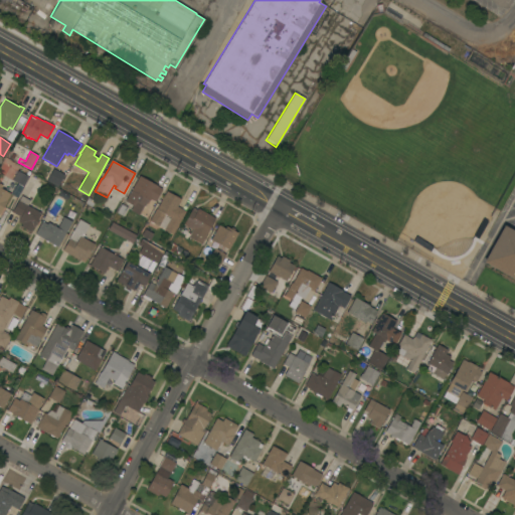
[(53,168),(64,174),(57,187),(46,181),(53,168)]
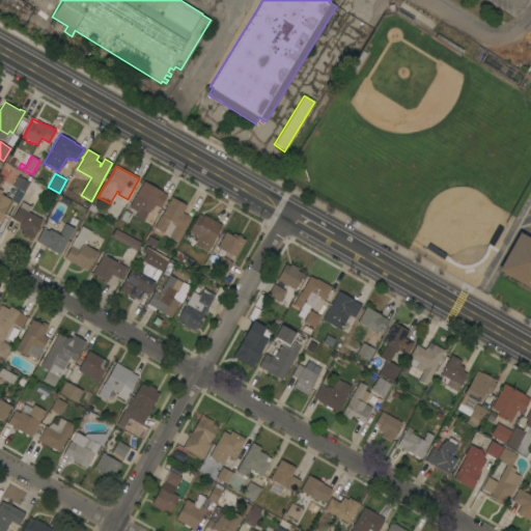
[(18,175),(30,183),(24,192),(12,186),(18,175)]
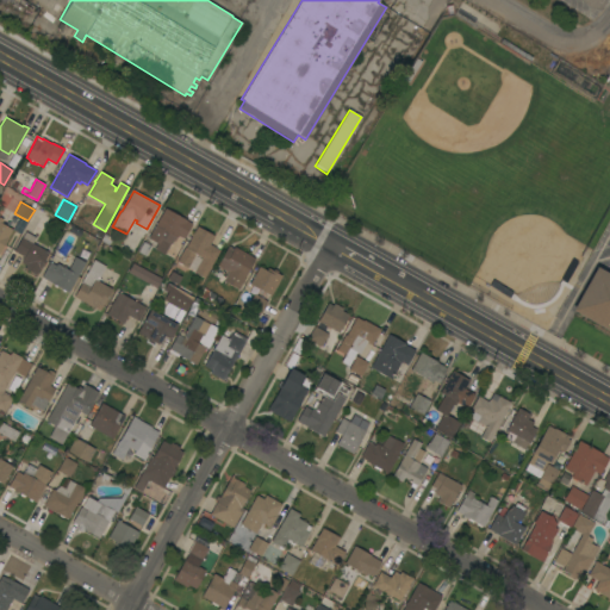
[(184,238),(178,236),(174,242),(172,241),(169,244),(163,255),(154,249),(157,243),(148,238),(155,225),(165,209),(187,221),(186,221),(192,224),(184,238)]
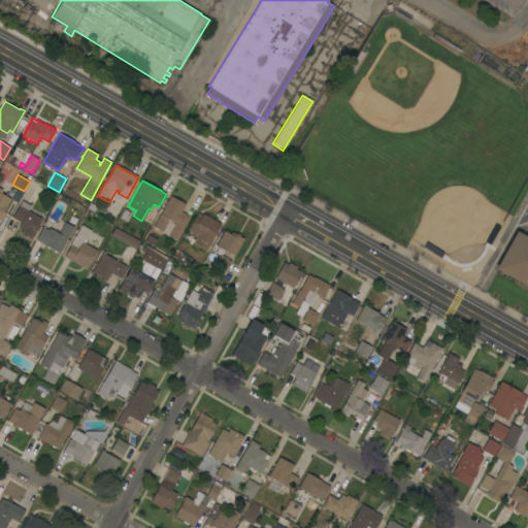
[(0,188),(3,190),(1,193),(10,198),(6,205),(7,206),(0,220),(0,188)]
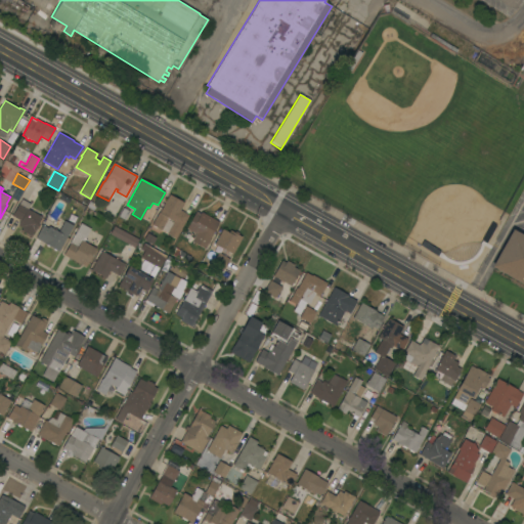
[(176,238),(151,225),(158,213),(159,213),(164,203),(165,201),(166,201),(169,194),(184,203),(180,210),(189,215),(176,238)]
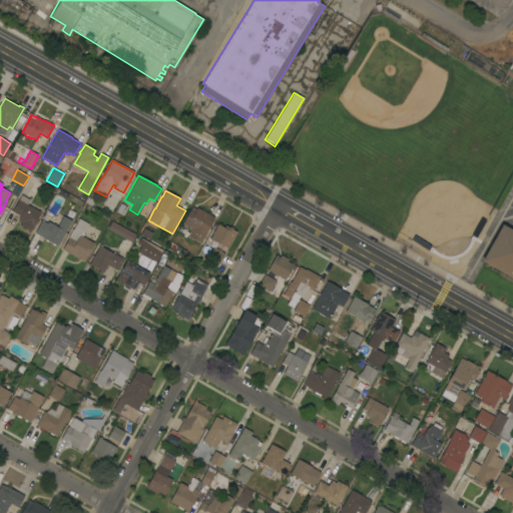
[(18,199),(21,194),(30,199),(27,204),(41,212),(37,218),(39,219),(35,226),(33,225),(30,231),(20,225),(22,223),(18,220),(19,219),(18,218),(19,215),(11,210),(18,199)]
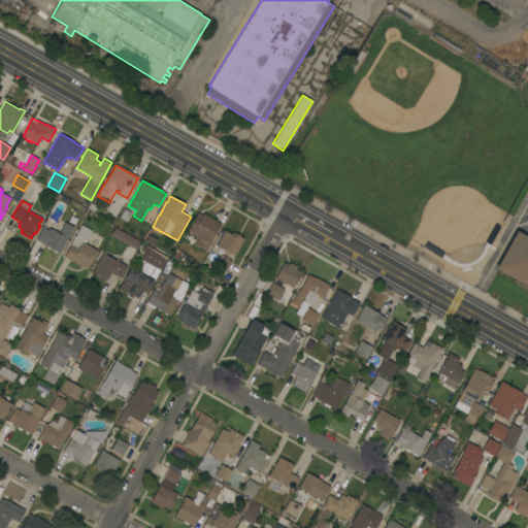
[(93,212),(87,208),(90,202),(97,206),(93,212)]
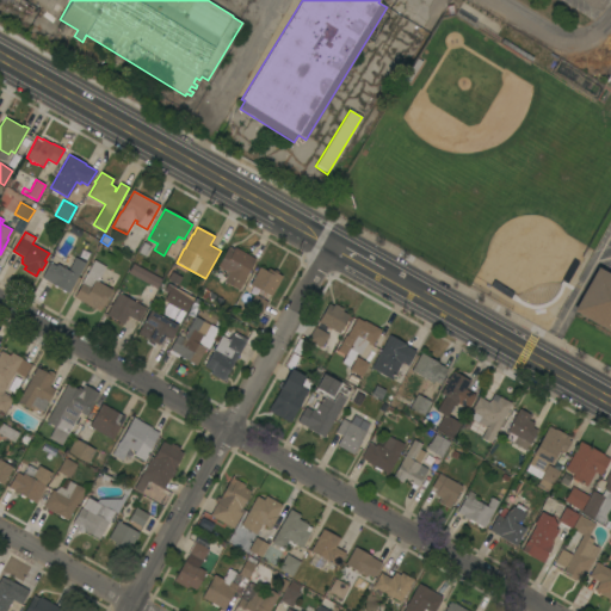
[(244,279),(245,279),(239,290),(223,282),(228,272),(217,266),(228,246),(234,250),(235,247),(255,259),(244,279)]
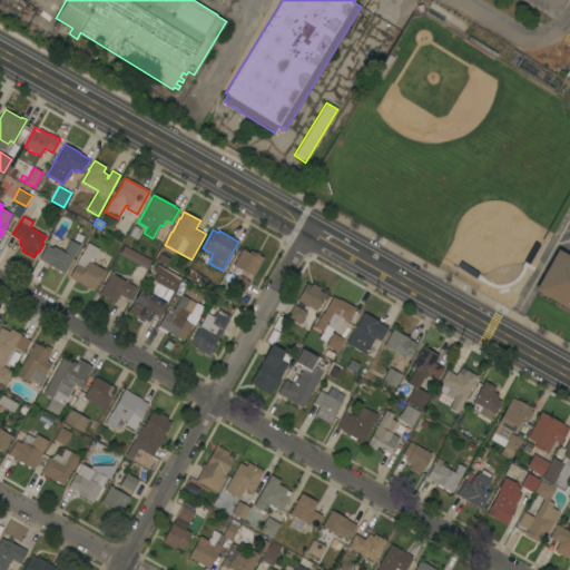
[(64,274),(48,265),(48,264),(39,258),(47,245),(52,248),(53,246),(59,249),(59,248),(62,249),(61,251),(64,252),(70,239),(80,245),(64,274)]
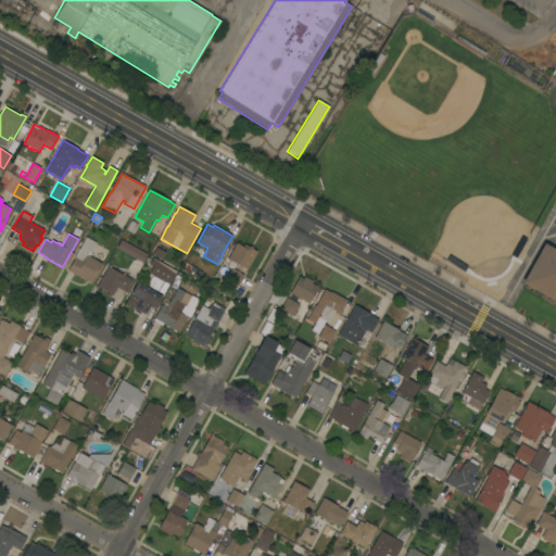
[(67,270),(86,237),(97,242),(89,256),(102,264),(93,279),(88,277),(86,281),(67,270)]
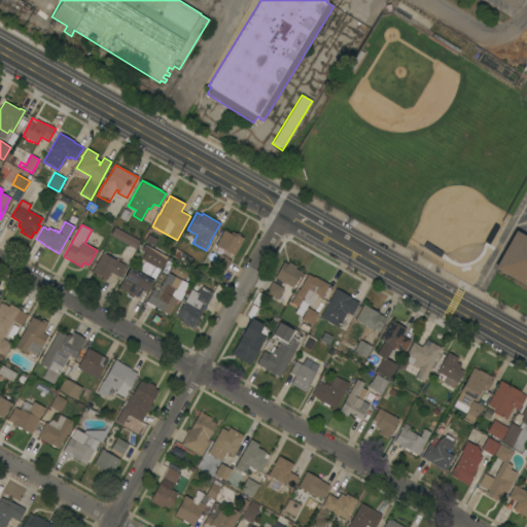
[(223,231),(226,233),(227,231),(243,239),(234,255),(215,245),(223,231)]
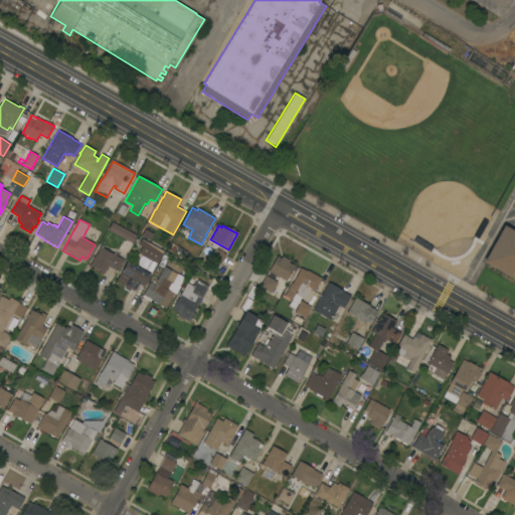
[(514,280),(483,262),(503,225),(514,231),(514,280)]
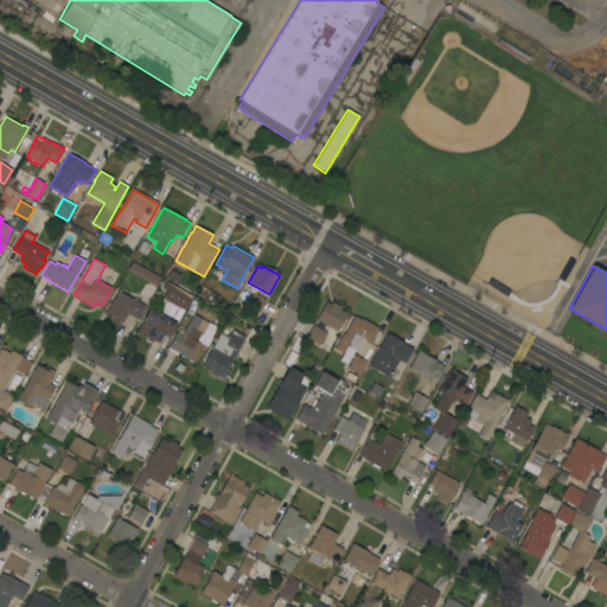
[(166,278),(171,270),(180,275),(177,283),(166,278)]
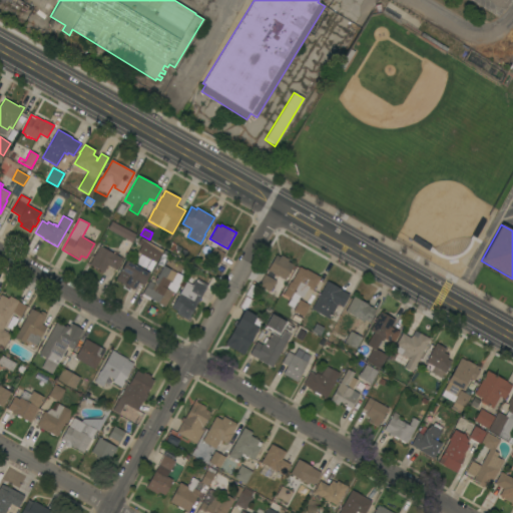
[(137,251),(141,245),(137,243),(140,238),(162,250),(156,263),(137,251)]
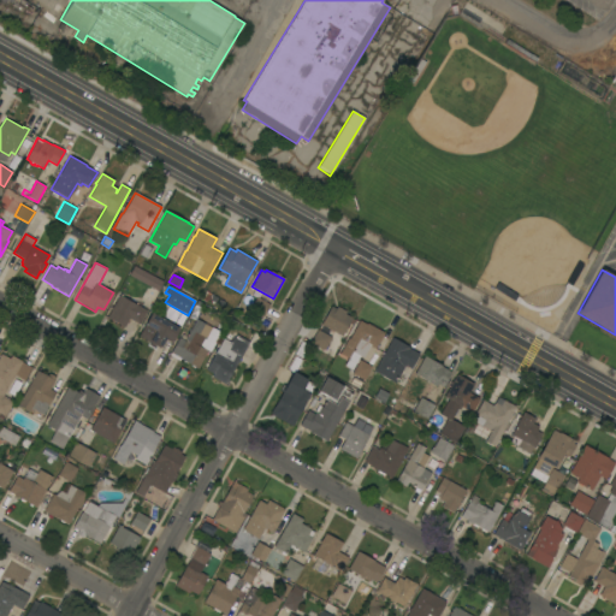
[(111,309),(110,309),(111,307),(112,307),(119,295),(147,311),(140,324),(129,318),(124,327),(107,318),(111,309)]
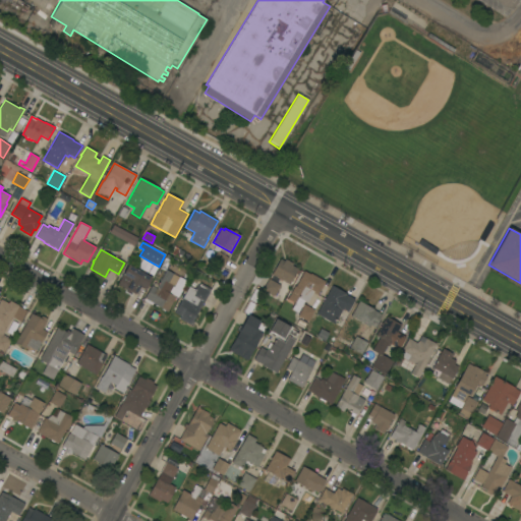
[(222,268),(211,262),(217,251),(228,257),(222,268)]
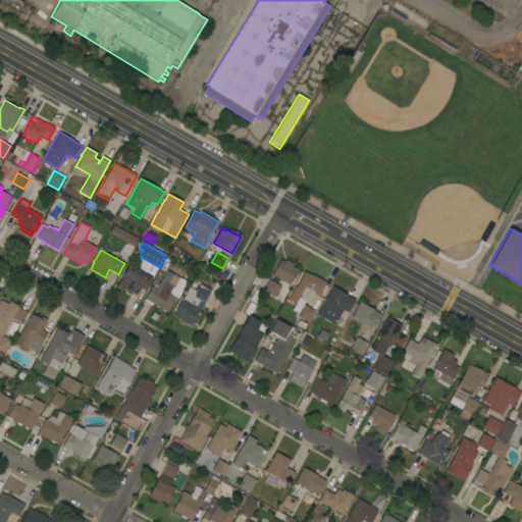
[(272,275),(280,259),(284,261),(285,259),(293,264),(292,266),(298,269),(298,270),(300,271),(298,275),(296,273),(290,284),(272,275)]
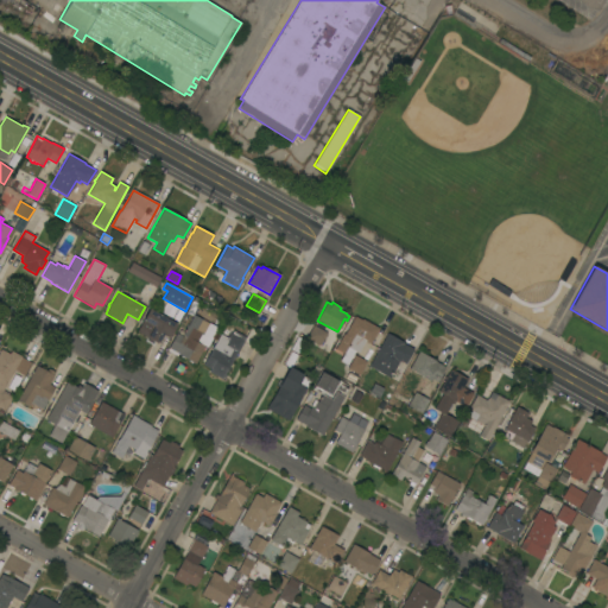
[(178,324),(171,336),(165,334),(166,333),(154,327),(149,337),(137,331),(150,309),(178,324)]
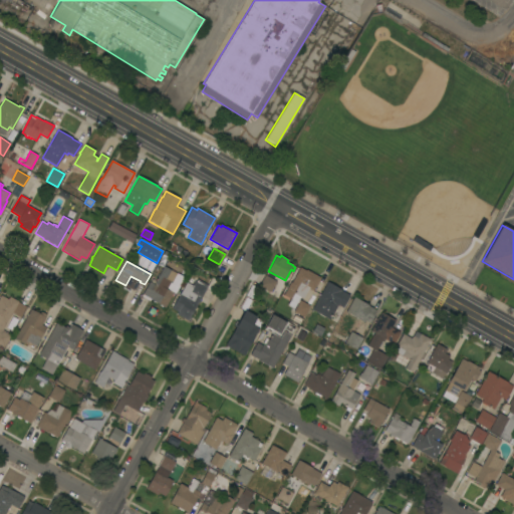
[(165,307),(152,300),(151,301),(142,296),(150,281),(155,284),(156,283),(155,283),(164,266),(177,273),(172,283),(170,282),(167,289),(173,293),(165,307)]
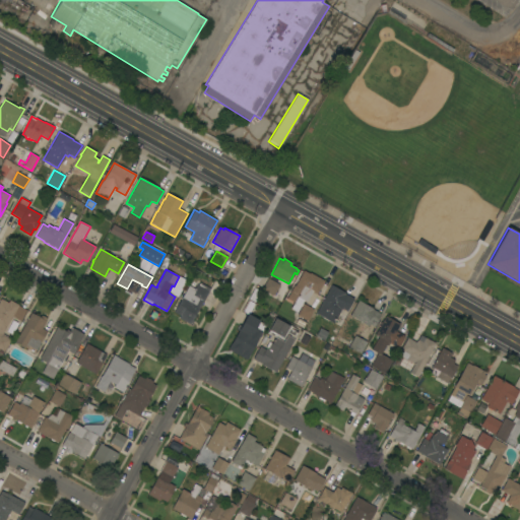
[(317,294),(316,295),(312,291),(307,302),(304,301),(297,312),(290,309),(294,303),(286,299),(294,285),(295,285),(304,269),(324,280),(317,294)]
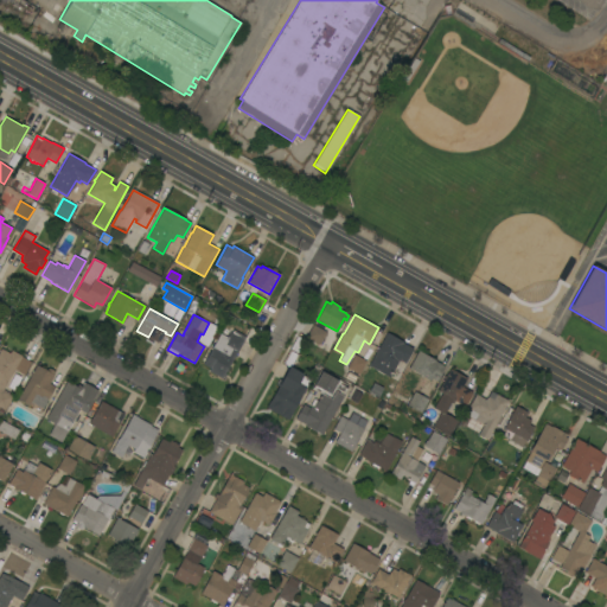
[(319,345),(306,338),(313,325),(326,332),(319,345)]
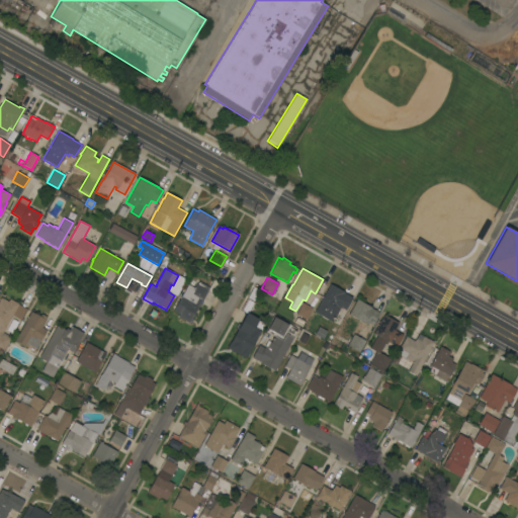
[(202,286),(202,285),(206,287),(205,288),(208,290),(202,301),(201,300),(189,323),(178,317),(179,315),(173,311),(185,288),(191,292),(196,283),(202,286)]
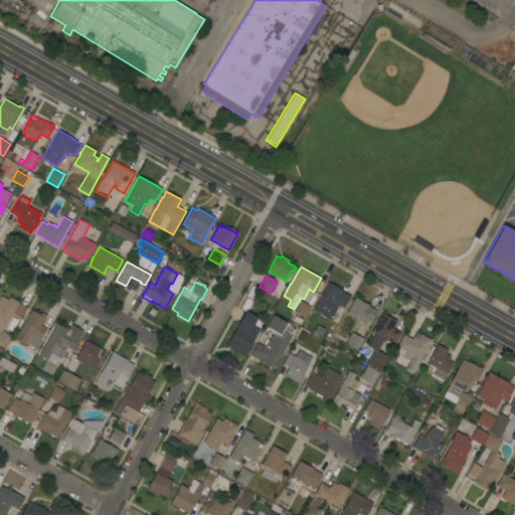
[(328,283),(342,290),(342,291),(350,296),(343,308),(339,305),(330,320),(313,310),(328,283)]
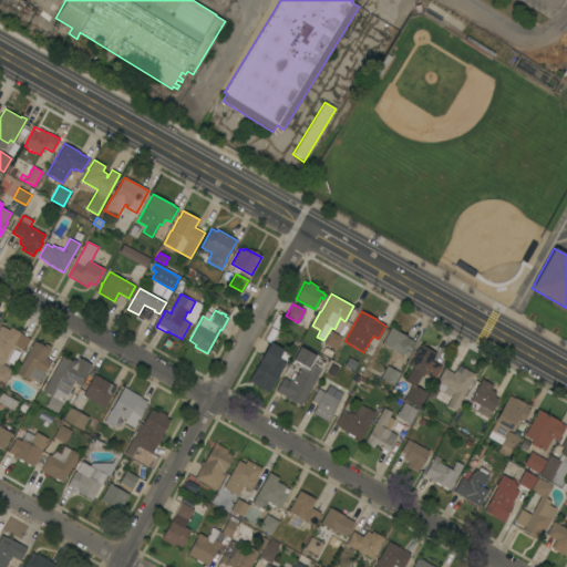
[(20,332),(20,333),(29,338),(22,350),(13,344),(12,348),(13,348),(12,350),(11,349),(2,363),(11,368),(10,369),(11,370),(4,383),(3,382),(2,384),(0,383),(0,327),(1,326),(9,330),(10,327),(20,332)]
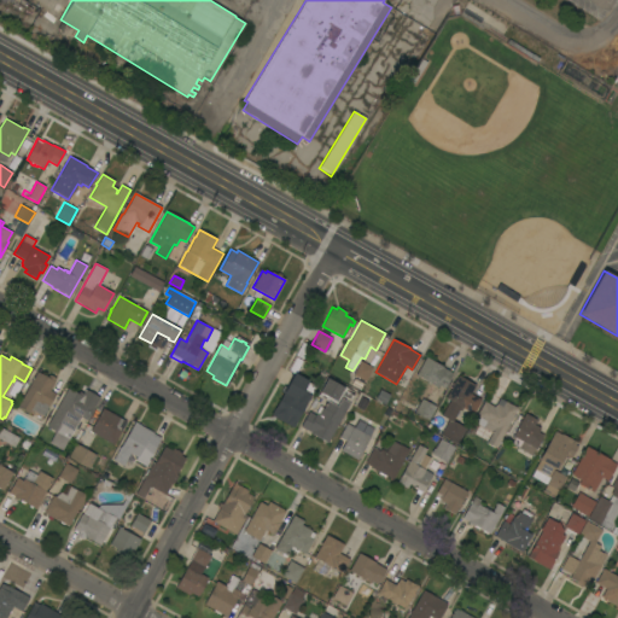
[(426,357),(443,367),(442,367),(453,373),(444,389),(444,388),(443,390),(438,386),(439,385),(438,385),(437,388),(431,384),(430,385),(427,384),(429,382),(415,374),(426,357)]
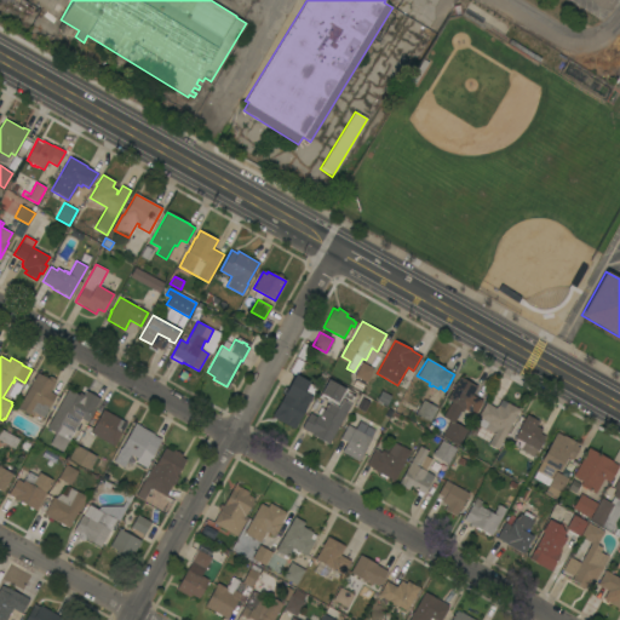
[(367,383),(354,375),(361,362),(374,369),(367,383)]
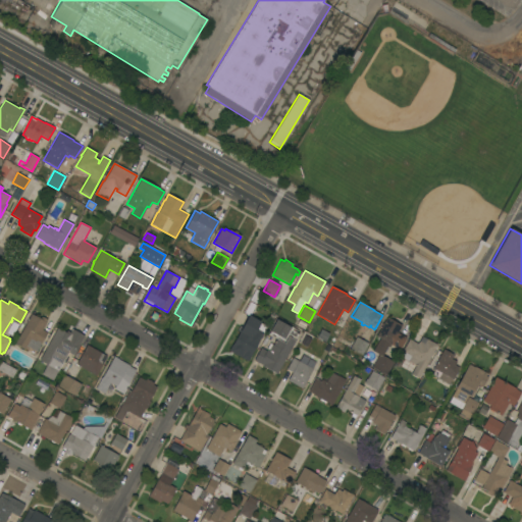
[(27,322),(25,322),(28,319),(32,314),(37,317),(37,316),(40,318),(41,316),(47,319),(46,322),(42,329),(47,332),(37,352),(27,346),(24,349),(14,344),(27,322)]
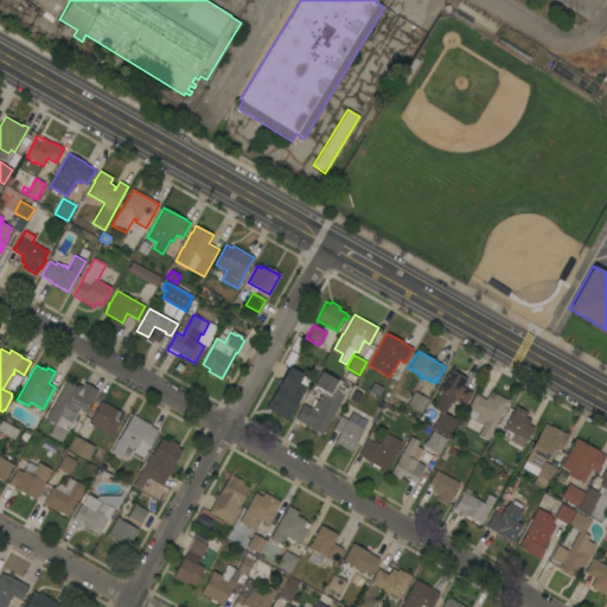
[(288,420),(266,408),(279,387),(276,385),(279,378),(281,379),(289,366),(304,374),(300,379),(302,382),(301,384),(306,387),(288,420)]
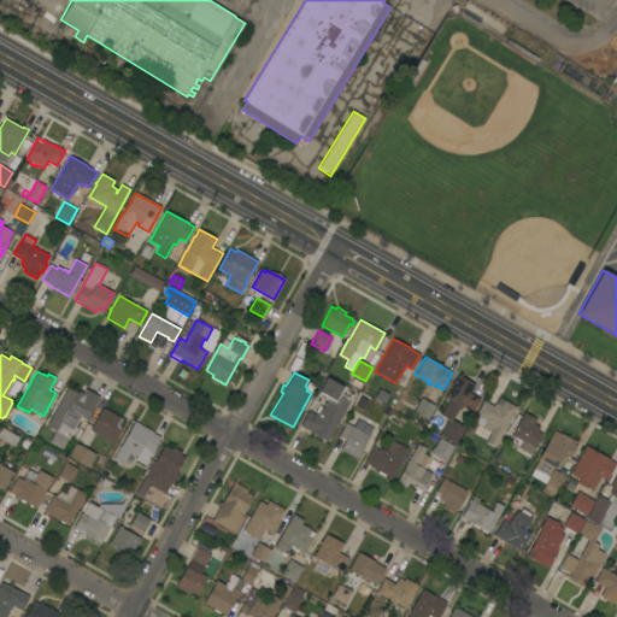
[(456,444),(440,434),(447,419),(440,415),(450,399),(445,397),(451,386),(451,385),(452,381),(453,382),(457,375),(475,385),(470,393),(481,399),(472,413),(470,411),(469,412),(462,409),(463,407),(462,407),(460,410),(458,409),(452,421),(464,428),(456,444)]
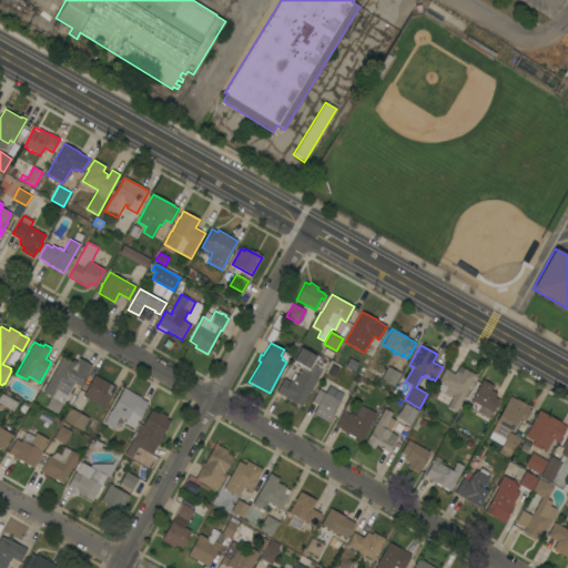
[(284,378),(290,382),(291,379),(290,379),(294,373),(297,375),(301,368),(293,364),(294,361),(293,361),(301,347),(302,347),(302,346),(320,356),(318,359),(325,364),(301,407),(285,398),(286,397),(276,392),(284,378)]
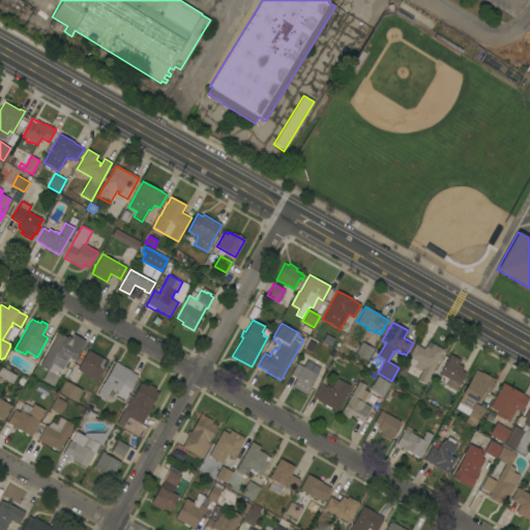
[(300,329),(303,323),(311,327),(307,333),(300,329)]
